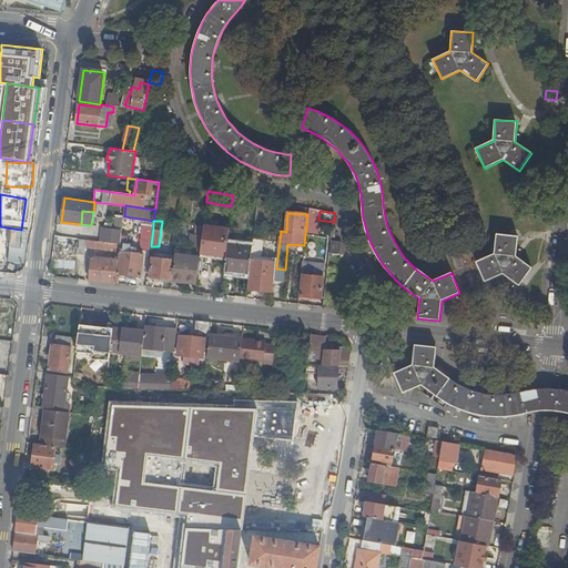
[(194,245),(201,246),(203,226),(196,225),(194,245)]
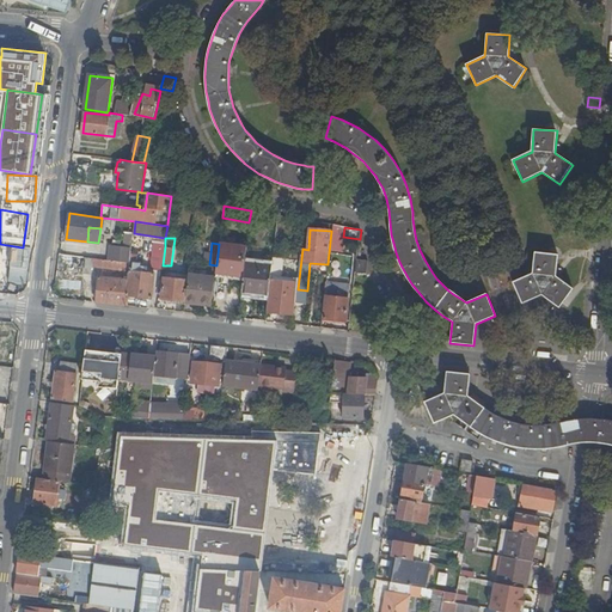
[(220,243),(216,273),(243,277),(245,262),(246,246),(220,243)]
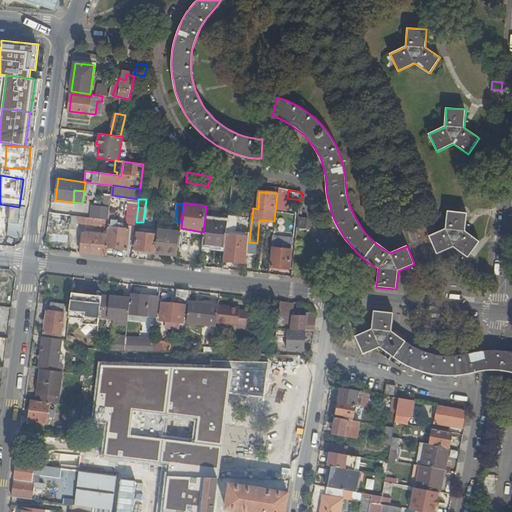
[(128,225),(130,225),(135,226),(136,222),(138,206),(129,206),(128,225)]
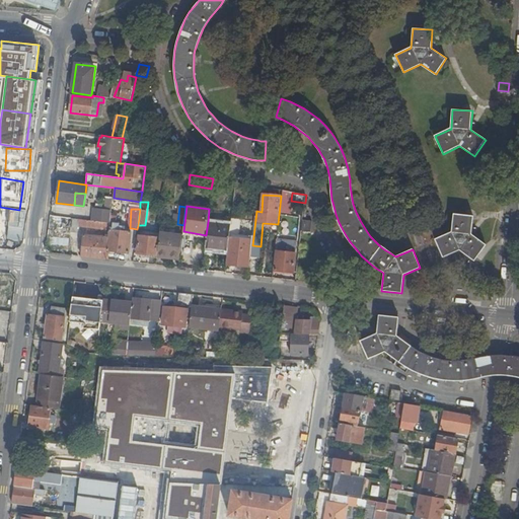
[(129,253),(130,241),(131,232),(113,229),(114,221),(116,221),(117,214),(110,213),(110,215),(109,223),(109,230),(108,238),(106,250),(129,253)]
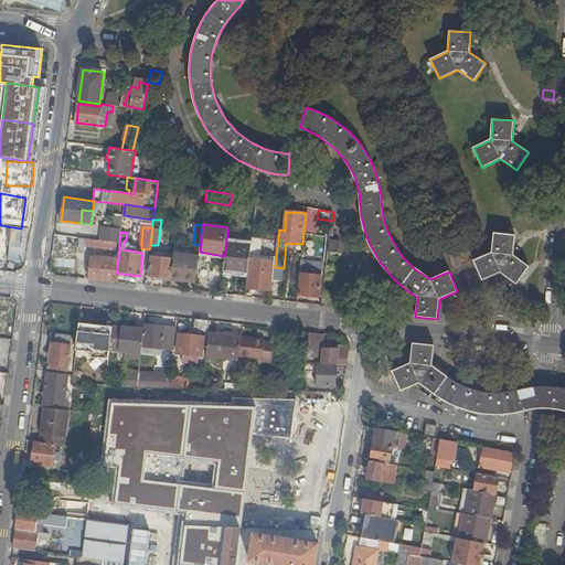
[(113,233),(112,242),(119,243),(120,234),(113,233)]
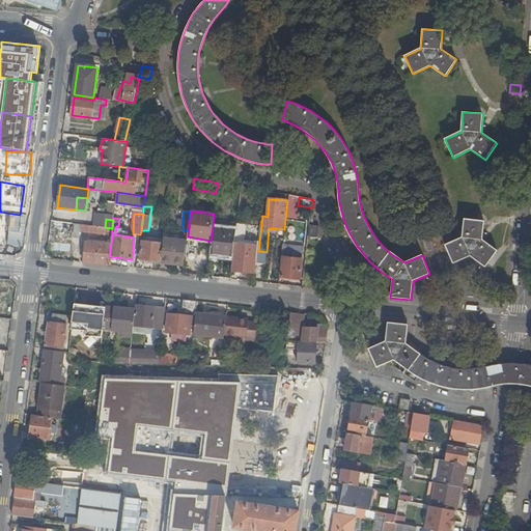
[(471,257),(485,268),(497,251),(483,241),(484,222),(465,219),(463,239),(446,246),(453,263),(471,257)]
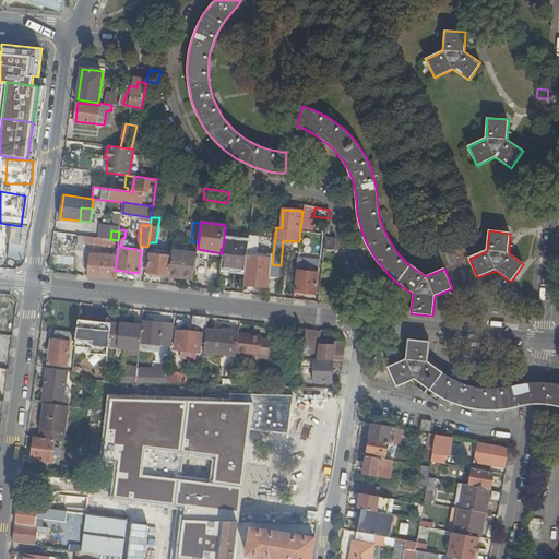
[(84,244),(118,248),(118,240),(110,239),(76,235),(74,250),(84,251),(84,244)]
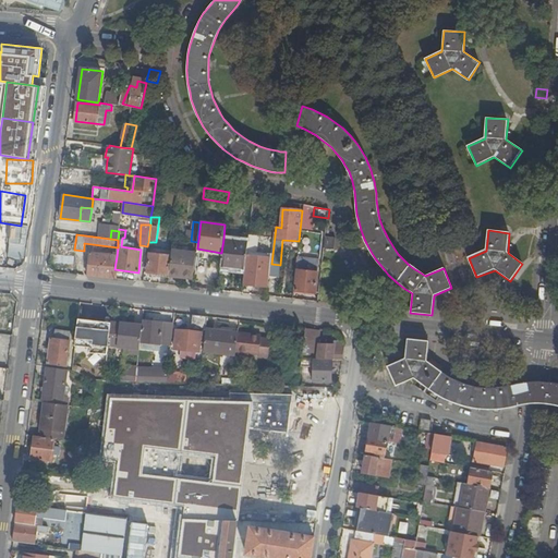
[(336,238),(326,237),(324,249),(335,251),(336,238)]
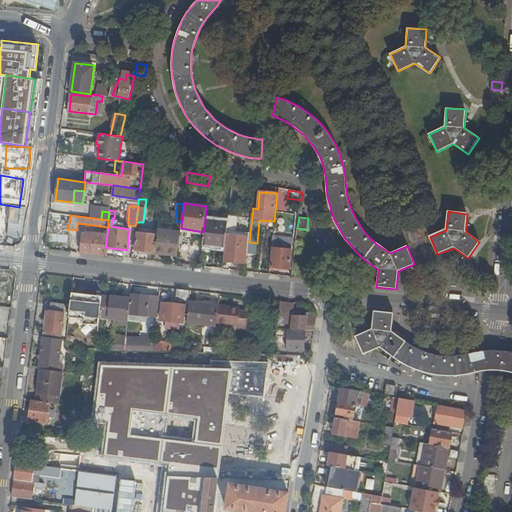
[(19,244),(20,219),(4,218),(3,243),(19,244)]
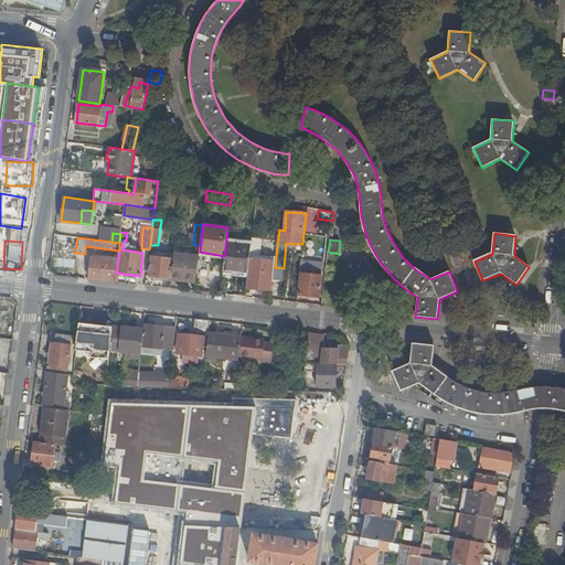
[(223,270),(248,274),(248,273),(252,245),(226,242),(224,256),(224,259),(223,270)]
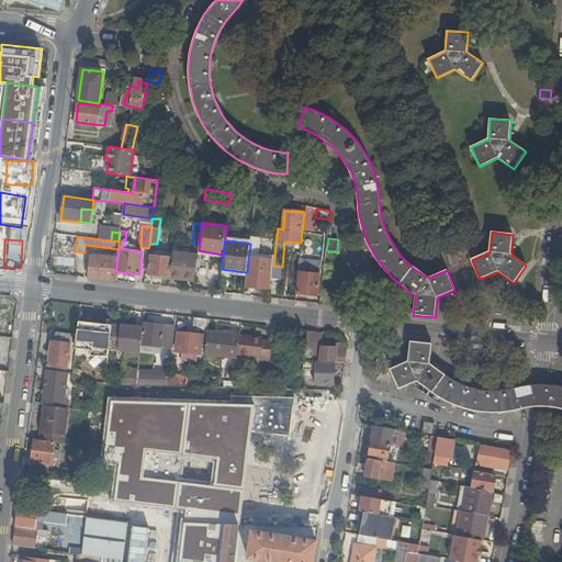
[(259,243),(250,242),(250,244),(247,271),(254,272),(253,288),(270,290),(272,266),(256,265),(256,259),(258,259),(259,243)]
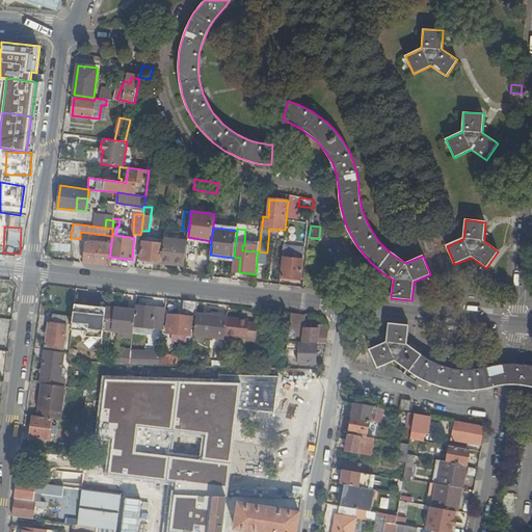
[(187,241),(164,238),(163,244),(161,261),(185,263),(187,241)]
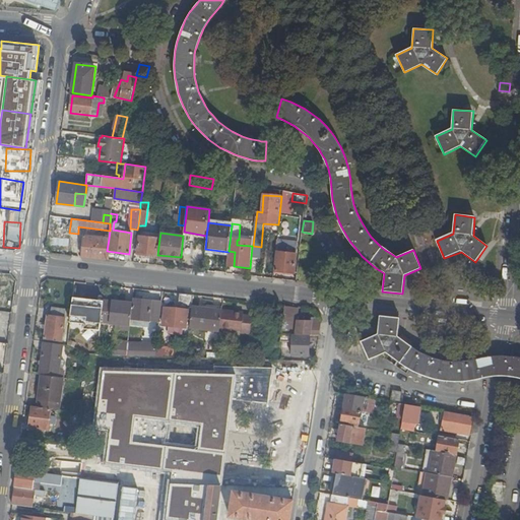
[(137,254),(157,256),(157,255),(159,239),(153,238),(153,235),(150,235),(150,238),(139,236),(137,254)]
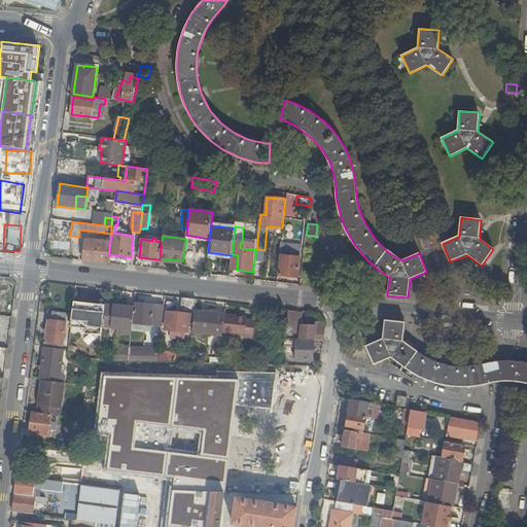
[(85,239),(83,260),(107,264),(108,254),(110,242),(85,239)]
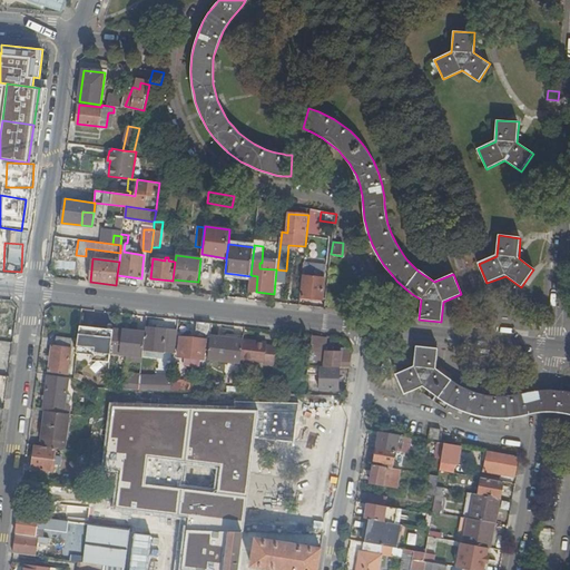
[(304,276),(302,297),(322,300),(324,278),(314,277),(316,265),(305,263),(303,276),(304,276)]
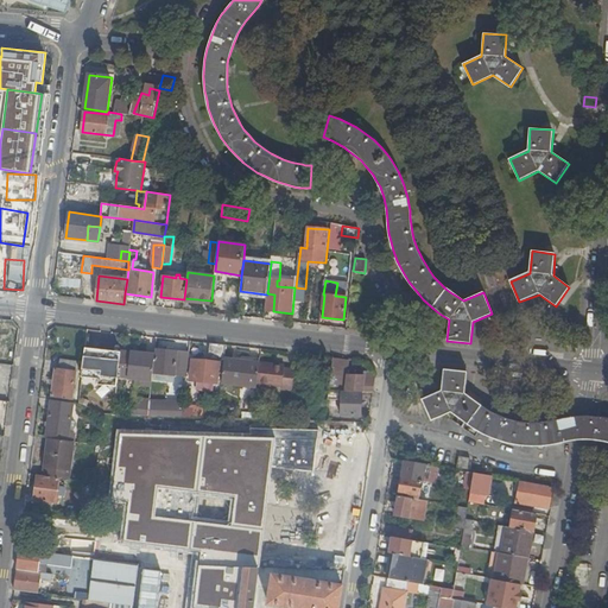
[(0,353),(17,343),(0,318),(0,353)]
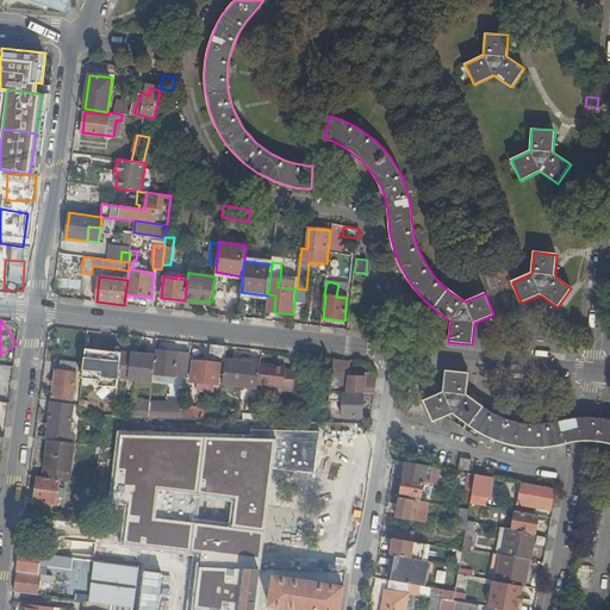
[(191,383),(218,385),(221,366),(224,366),(225,361),(226,347),(212,346),(210,363),(193,362),(191,383)]
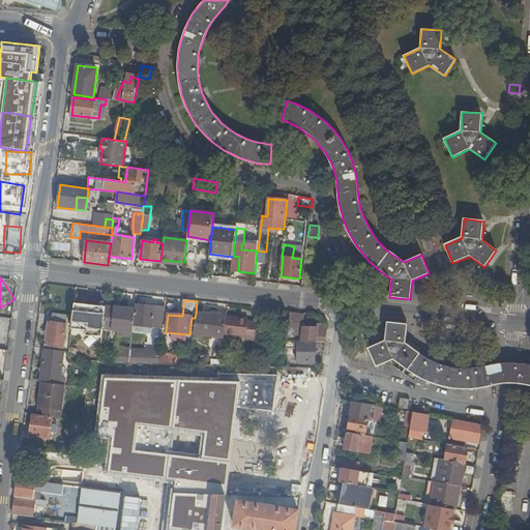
[(101,308),(72,305),(70,331),(83,332),(83,337),(99,339),(101,308)]
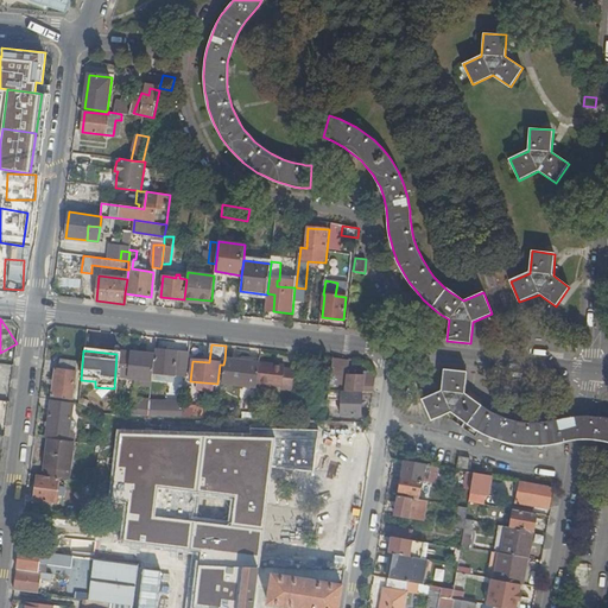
[(177,353),(156,350),(154,355),(153,372),(153,373),(175,375),(177,353)]
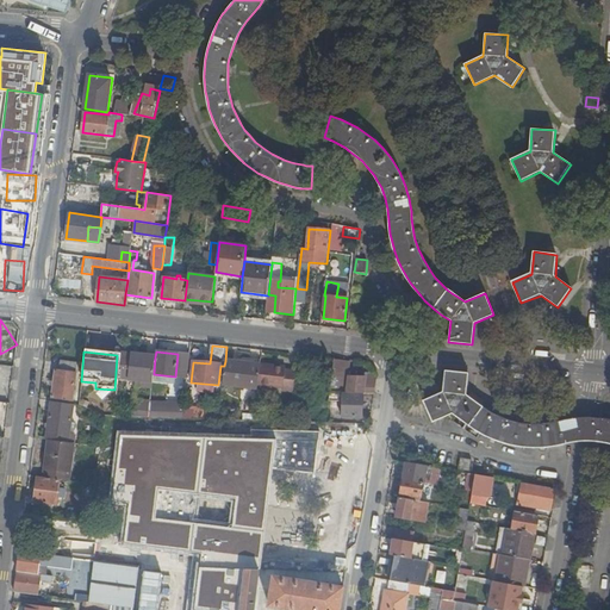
[(154,373),(155,356),(122,353),(118,378),(136,380),(135,386),(151,387),(154,374),(154,373)]
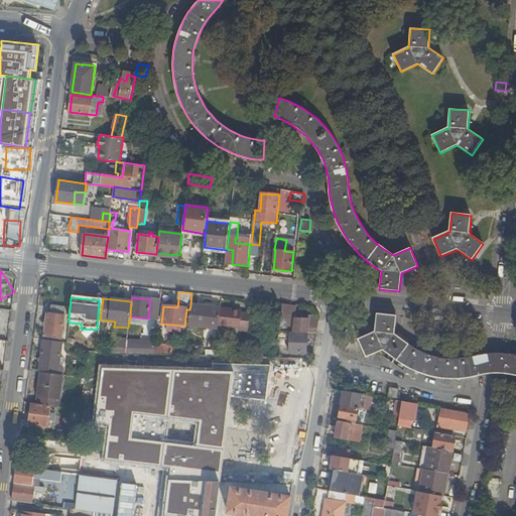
[(152,312),(159,313),(161,300),(154,299),(152,312)]
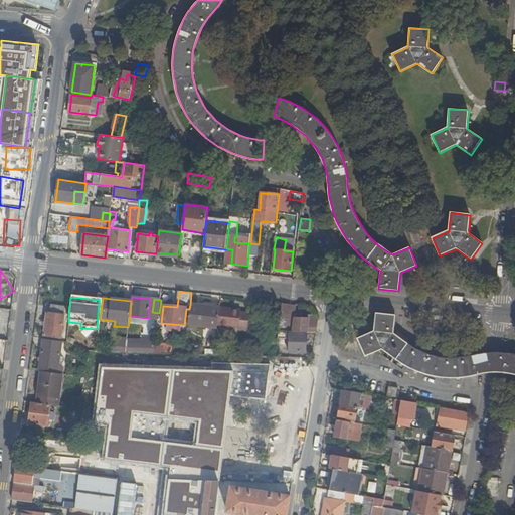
[(47,313),(45,323),(45,327),(44,337),(61,339),(65,307),(51,305),(50,313),(47,313)]
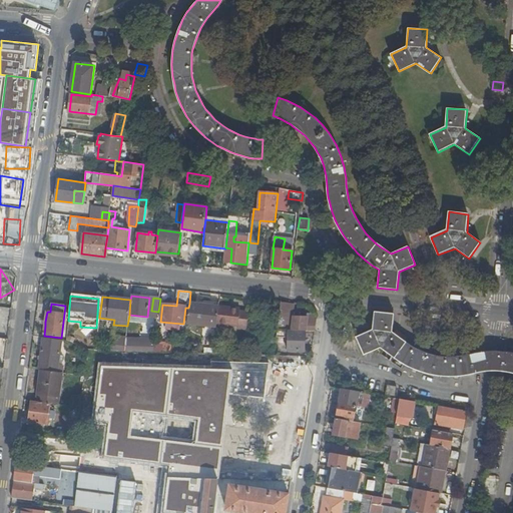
[(186,325),(216,328),(216,324),(218,307),(210,306),(209,308),(202,307),(203,305),(189,304),(188,308),(186,325)]
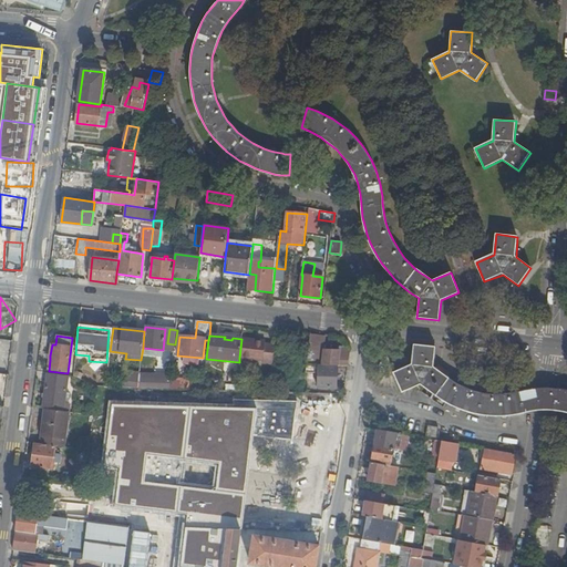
[(326,337),(310,336),(307,366),(338,367),(348,367),(351,350),(323,349),(326,337)]
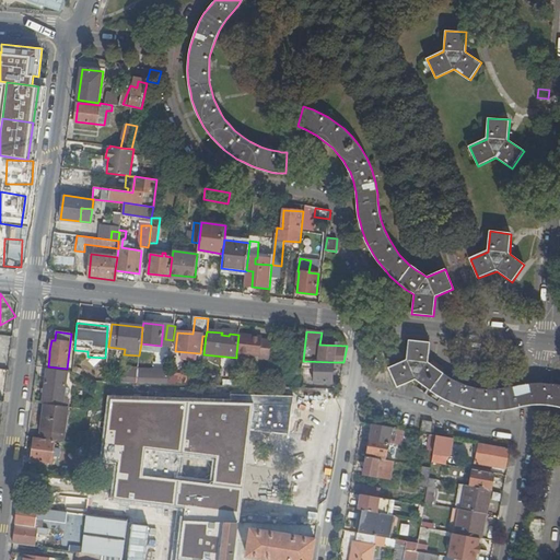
[(261,336),(238,334),(238,335),(236,353),(260,356),(259,359),(269,360),(271,340),(261,339),(261,336)]
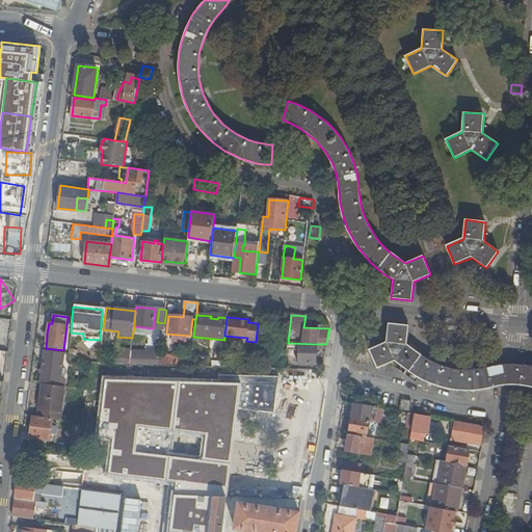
[(281,331),(282,321),(273,320),(272,330),(281,331)]
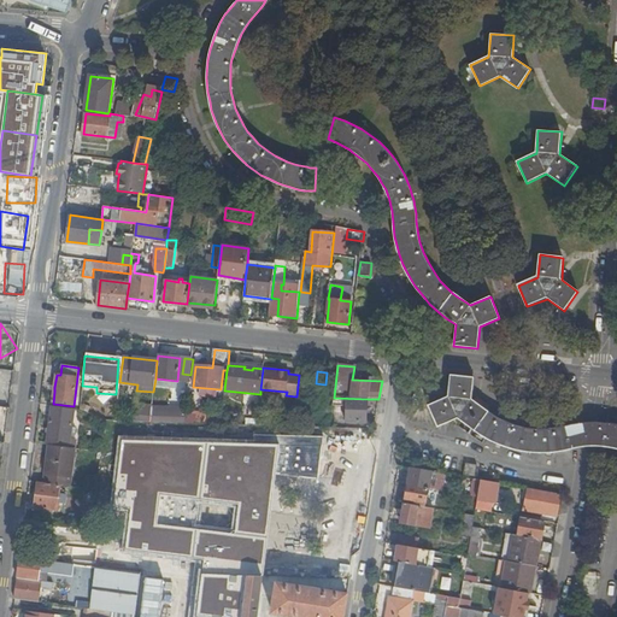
[(471,399),(474,378),(451,376),(448,398),(429,406),(438,427),(458,418),(468,427),(479,434),(486,439),(495,444),(503,446),(511,450),(519,451),(526,452),(536,453),(540,453),(542,453),(556,452),(560,451),(564,451),(571,450),(576,425),(569,425),(553,429),(542,430),(532,429),(526,428),(517,427),(511,424),(505,422),(499,419),(492,416),(487,411),(481,409),(471,399)]
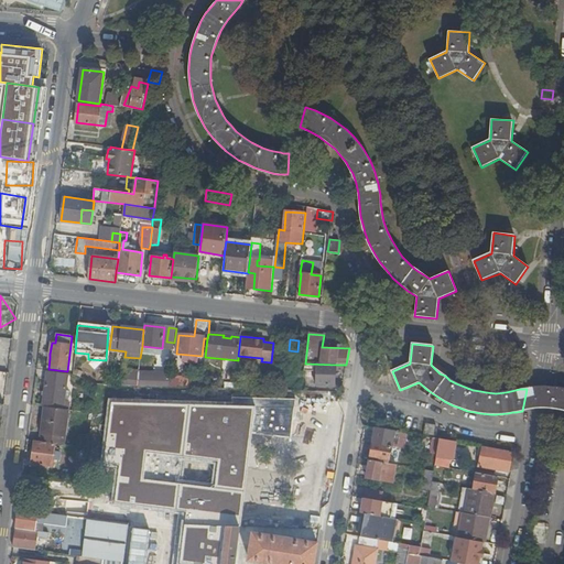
[(335,387),(336,365),(305,364),(305,369),(316,370),(316,378),(316,384),(316,387),(335,387)]
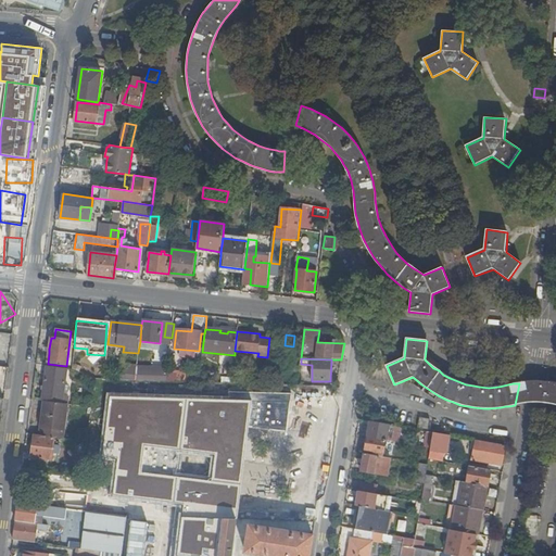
[(42,401),(63,403),(65,386),(67,369),(47,366),(42,401)]
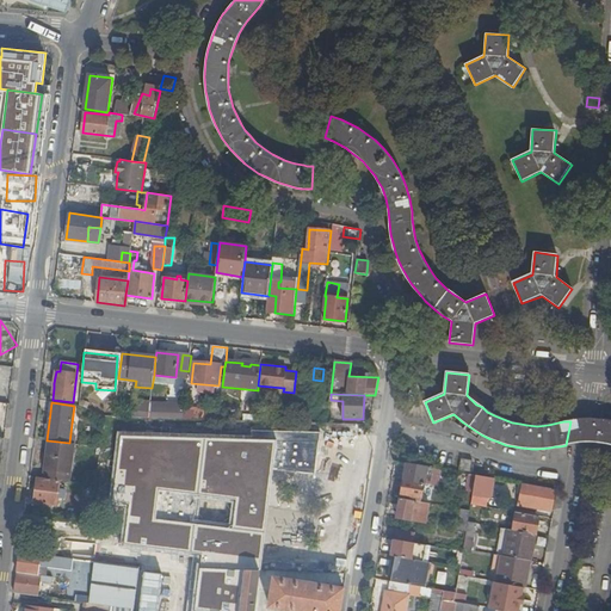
[(183,403),(149,402),(150,403),(150,407),(149,418),(181,419),(183,408),(183,403)]
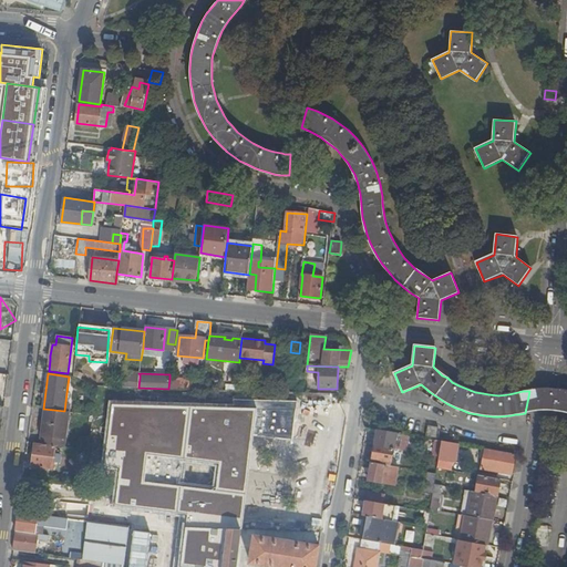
[(140,378),(129,377),(127,388),(138,388),(140,378)]
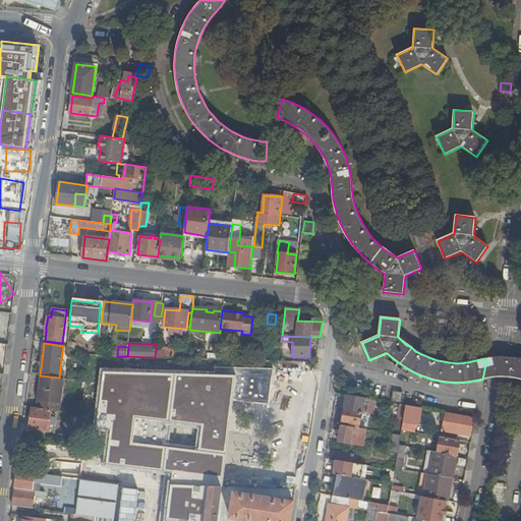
[(187,349),(156,348),(155,357),(185,358),(187,349)]
